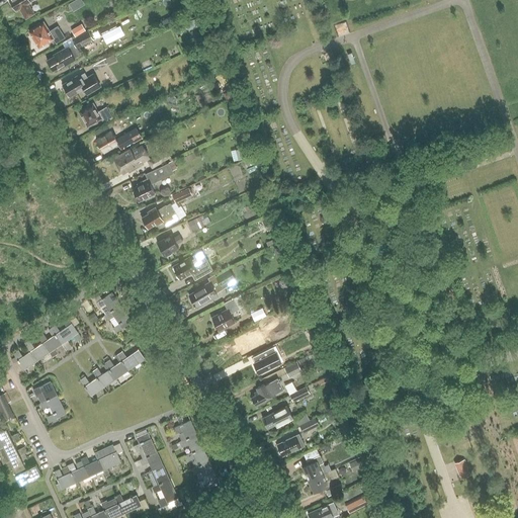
[(30,1),(31,0),(9,0),(16,10),(19,8),(25,19),(33,14),(27,3),(30,2),(30,1)]
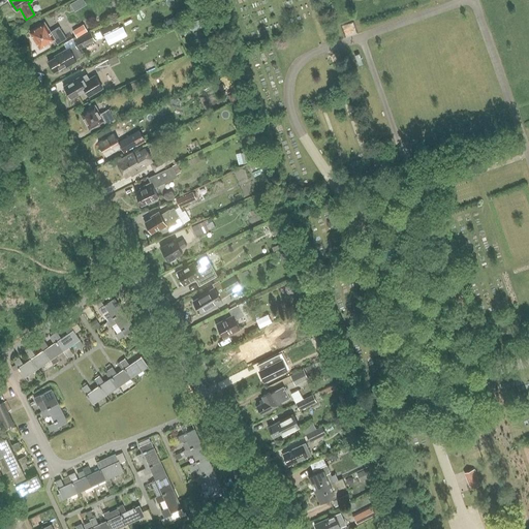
[(213,23),(210,14),(189,24),(192,31),(213,23)]
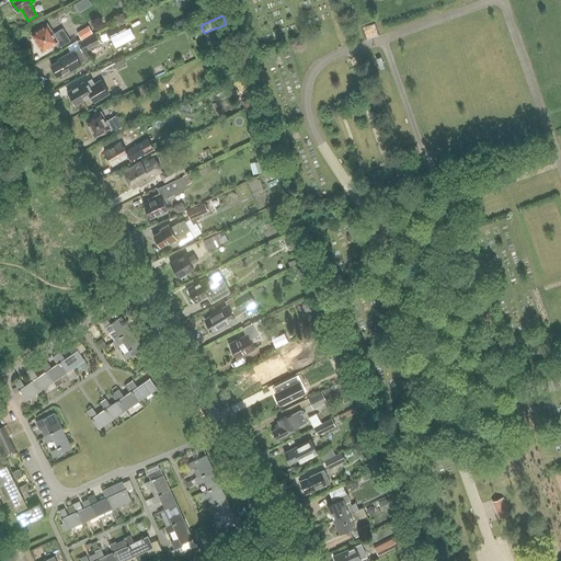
[(60,47),(70,42),(63,29),(54,34),(52,30),(50,30),(47,24),(32,34),(33,35),(33,37),(35,41),(36,41),(38,45),(38,47),(39,48),(41,49),(42,50),(50,46),(58,43),(60,47)]
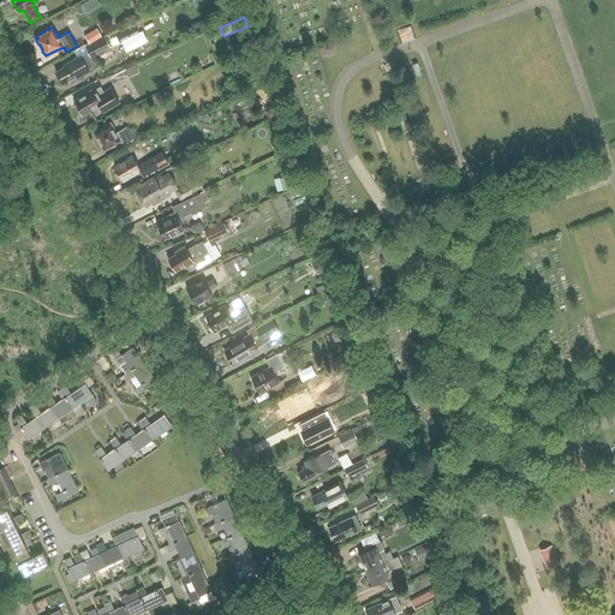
[(84,35),(89,43),(101,37),(96,29),(84,35)]
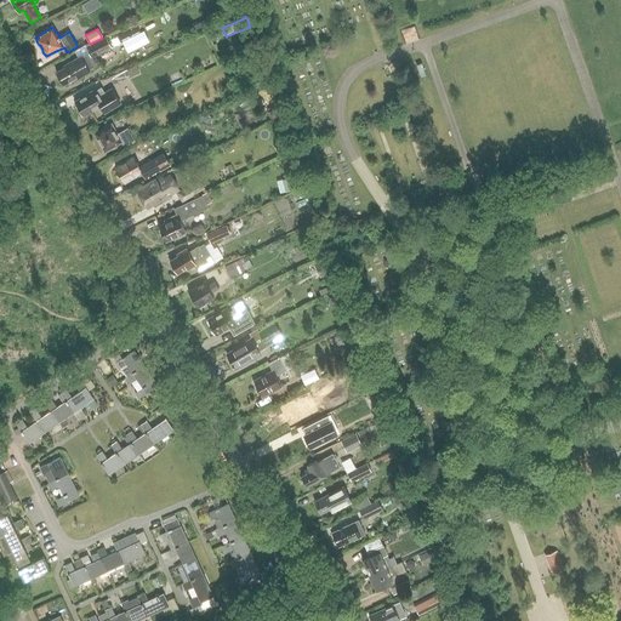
[(66,67),(56,73),(63,85),(72,80),(73,81),(90,73),(89,70),(97,66),(92,57),(112,47),(107,38),(86,47),(89,51),(90,53),(81,57),(81,56),(78,58),(64,66),(66,67)]
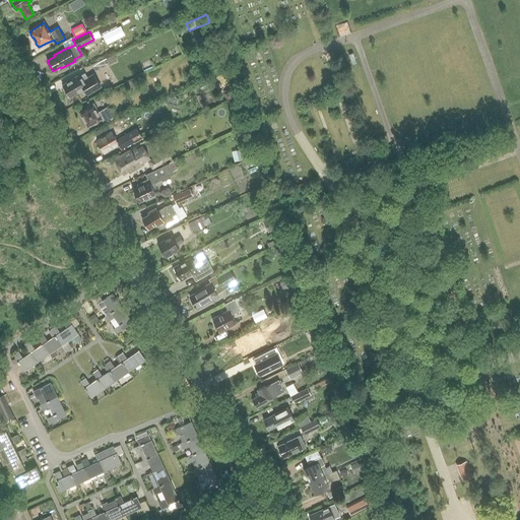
[(95,71),(108,65),(105,57),(91,63),(95,71)]
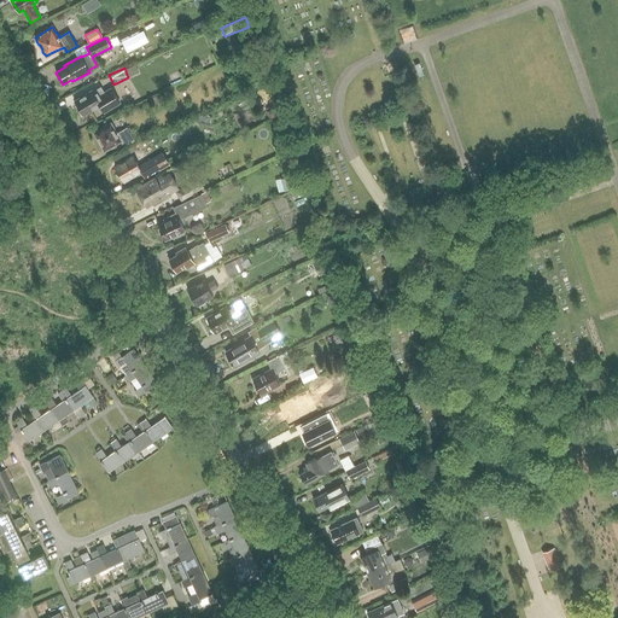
[(111,87),(104,92),(100,87),(93,92),(92,91),(75,101),(83,116),(99,106),(104,114),(121,104),(111,87)]
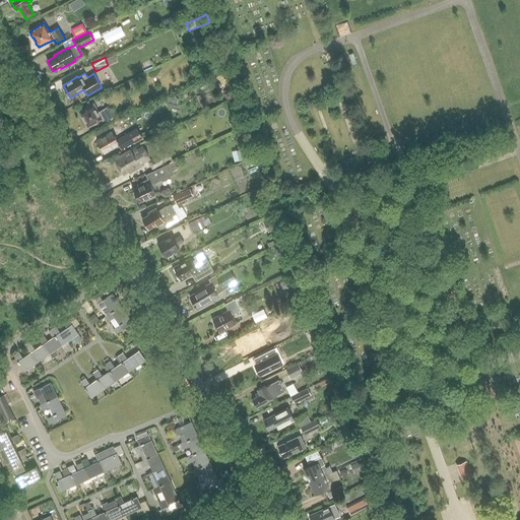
[(137,78),(127,82),(130,87),(139,83),(137,78)]
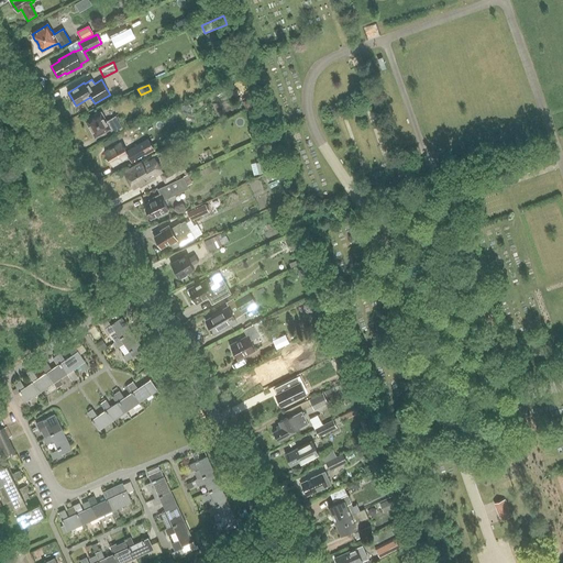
[(254,98),(242,102),(244,109),(256,105),(254,98)]
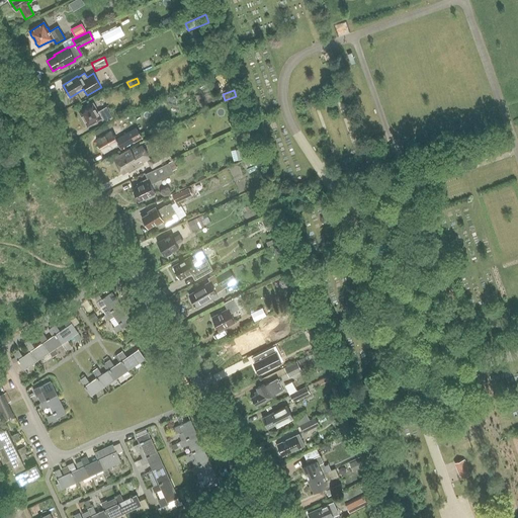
[(103,123),(112,117),(106,107),(97,112),(93,104),(79,111),(87,126),(100,118),(103,123)]
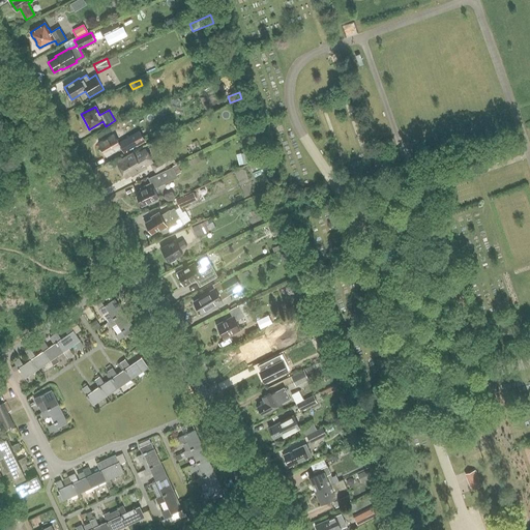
[(124,153),(136,146),(137,147),(146,142),(140,131),(119,143),(115,135),(99,144),(100,145),(100,147),(102,150),(104,150),(106,154),(113,149),(114,150),(121,147),(124,153)]
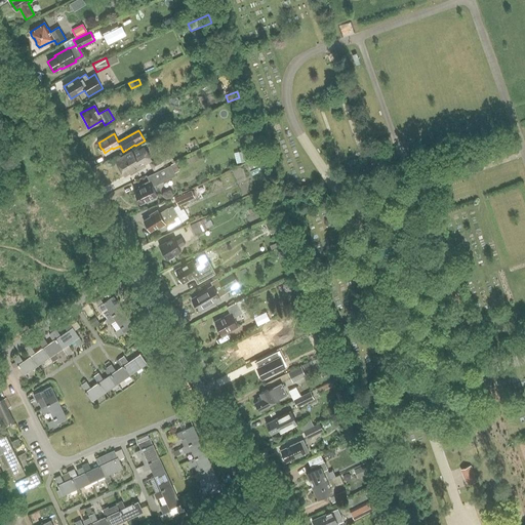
[(131,175),(147,165),(146,164),(152,160),(144,146),(132,153),(131,151),(115,160),(124,175),(129,172),(131,175)]
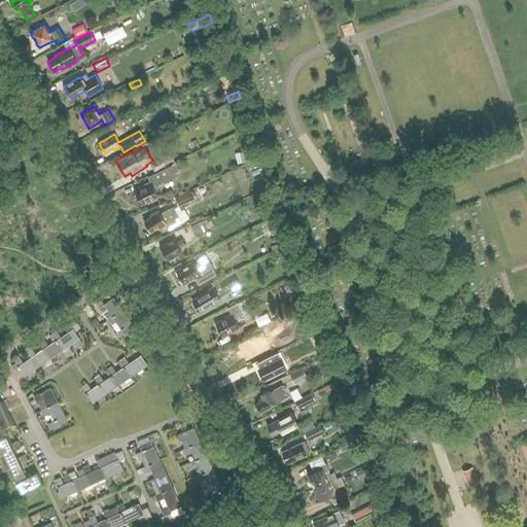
[(248,149),(240,151),(243,162),(251,160),(248,149)]
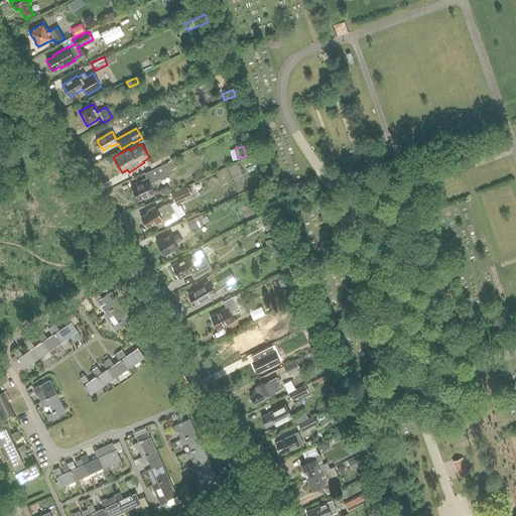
[(170,157),(169,156),(165,148),(145,160),(151,168),(170,157)]
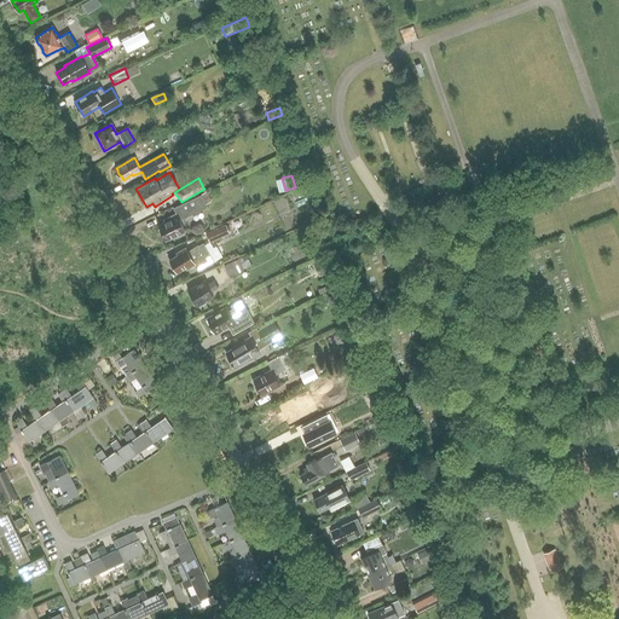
[(296,198),(307,195),(304,187),(294,192),(296,198)]
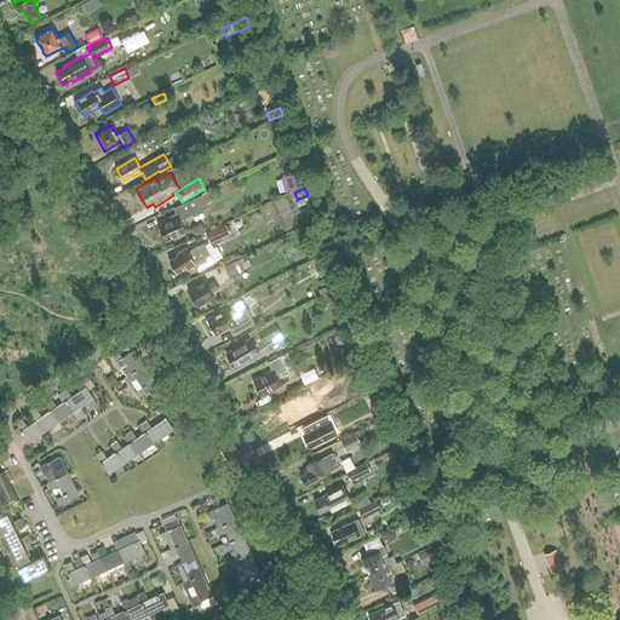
[(201,195),(194,199),(173,208),(177,214),(167,219),(168,220),(158,227),(165,241),(185,231),(179,220),(200,211),(207,207),(201,195)]
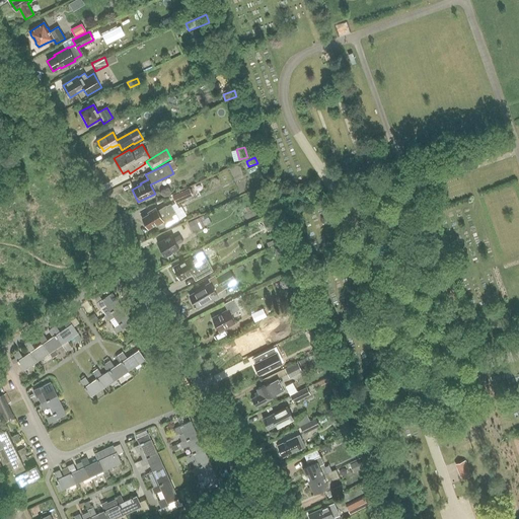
[(193,196),(189,188),(172,196),(175,203),(193,196)]
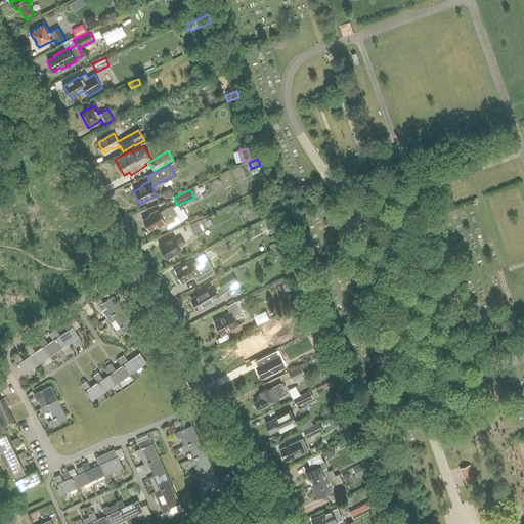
[(172,206),(168,208),(159,214),(157,210),(149,215),(150,216),(143,220),(149,231),(157,227),(158,228),(164,224),(168,230),(182,222),(172,206)]
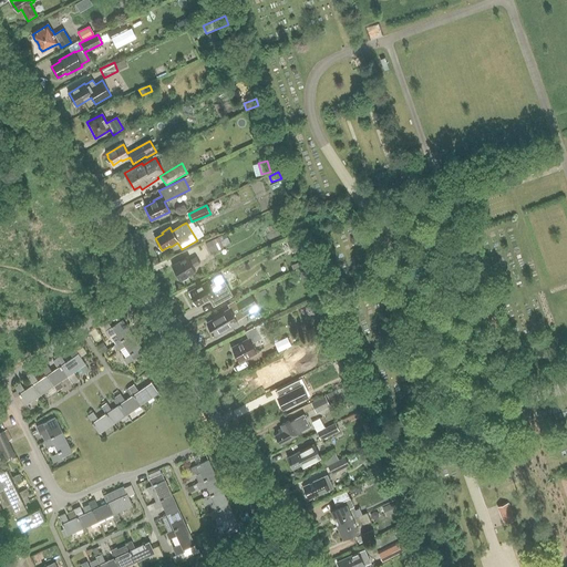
[(223,239),(222,236),(206,244),(210,254),(224,248),(223,246),(229,243),(227,237),(223,239)]
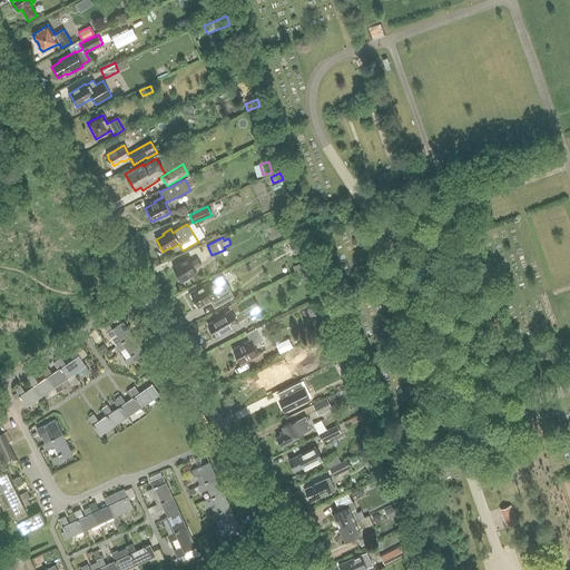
[(301,237),(294,239),(300,251),(305,248),(301,237)]
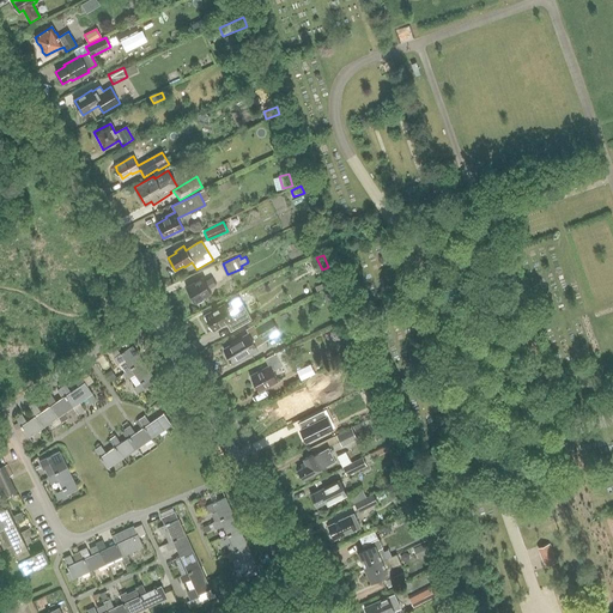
[(208,289),(216,285),(212,278),(205,283),(202,278),(186,287),(195,303),(212,293),(208,289)]
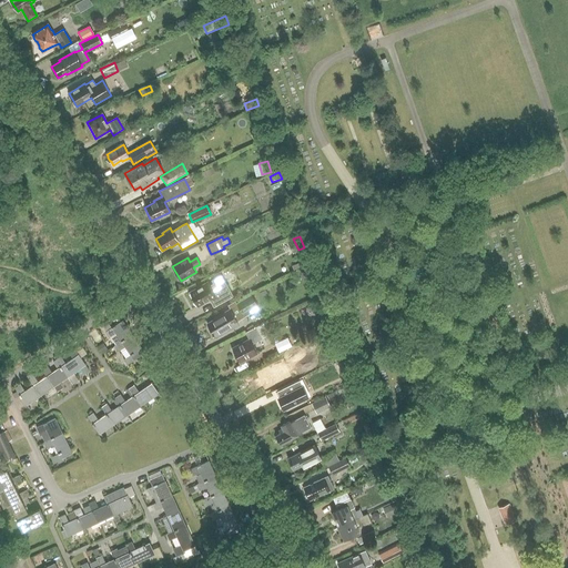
[(209,283),(190,293),(194,301),(194,302),(195,305),(198,305),(199,307),(211,300),(215,306),(214,307),(234,297),(222,275),(212,281),(214,284),(210,286),(209,283)]
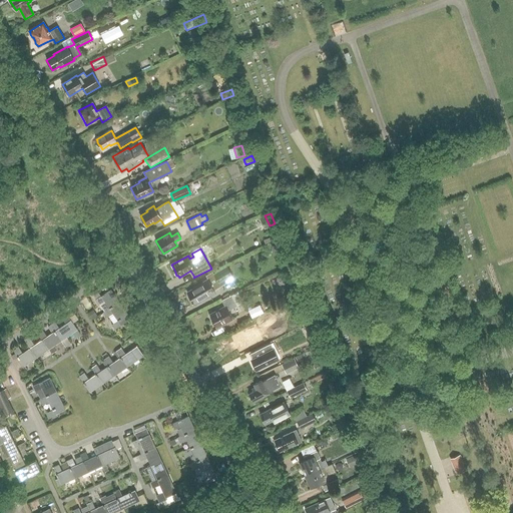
[(226,267),(213,275),(219,285),(232,277),(226,267)]
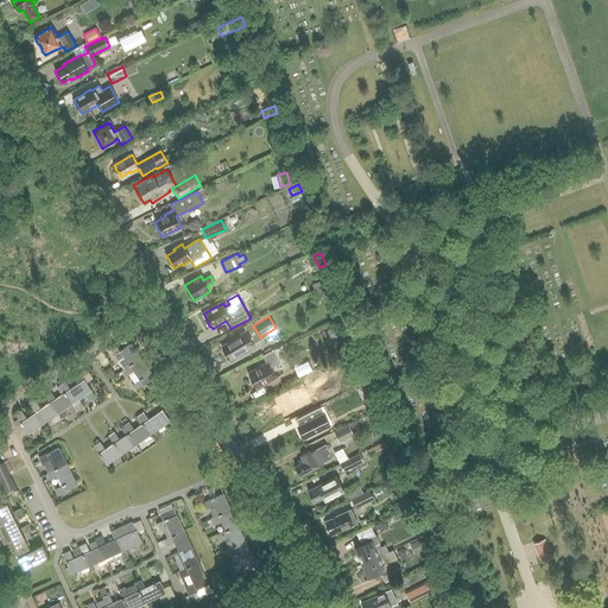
[(232,342),(222,347),(228,358),(229,358),(232,361),(255,347),(253,343),(252,341),(247,331),(241,335),(240,334),(230,340),(232,342)]
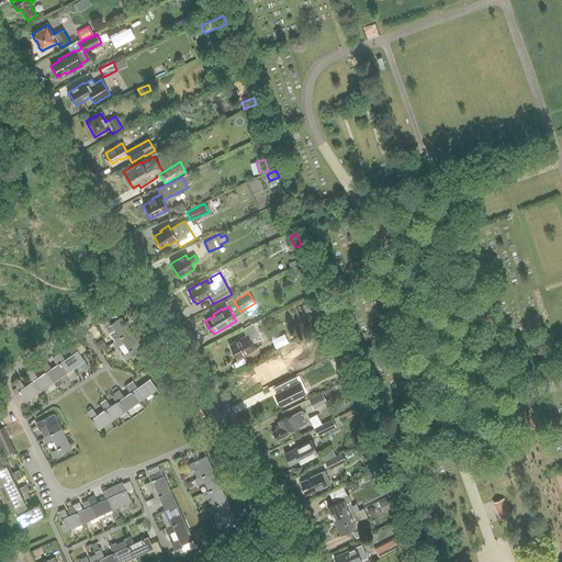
[(110,335),(114,341),(121,337),(122,339),(132,333),(121,317),(104,329),(108,334),(109,334),(110,335)]
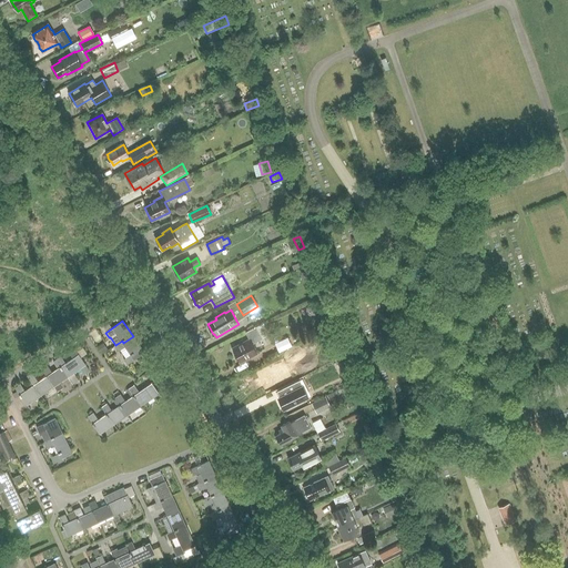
[(252,344),(262,340),(270,335),(264,323),(255,327),(256,330),(246,335),(250,340),(232,350),(240,363),(256,354),(252,344)]
